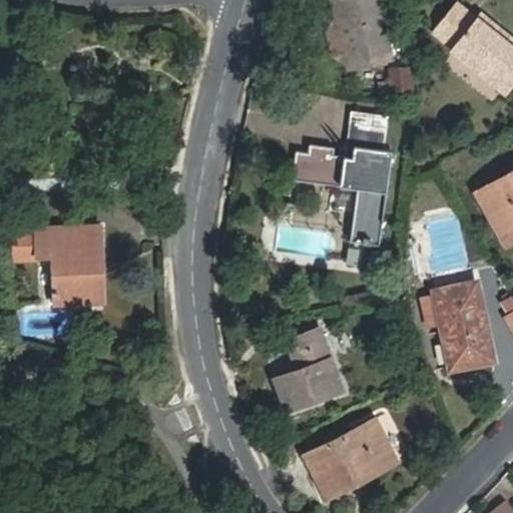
[(380,0),(331,0),(345,52),(348,67),(394,55),(380,0)]
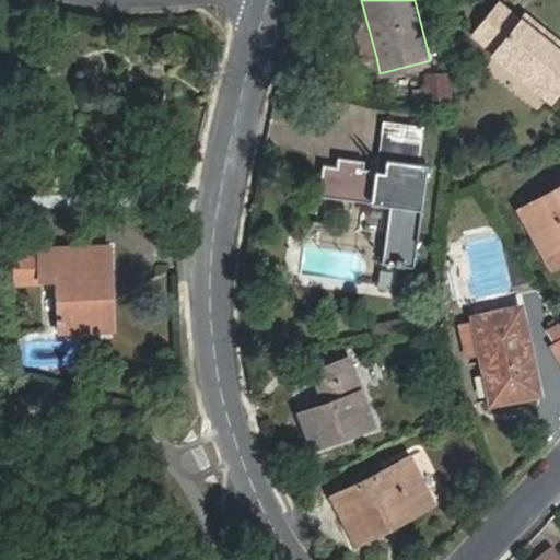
[(475,35),(496,53),(494,54),(551,100),(559,88),(559,41),(526,15),(523,20),(500,3),(475,35)]
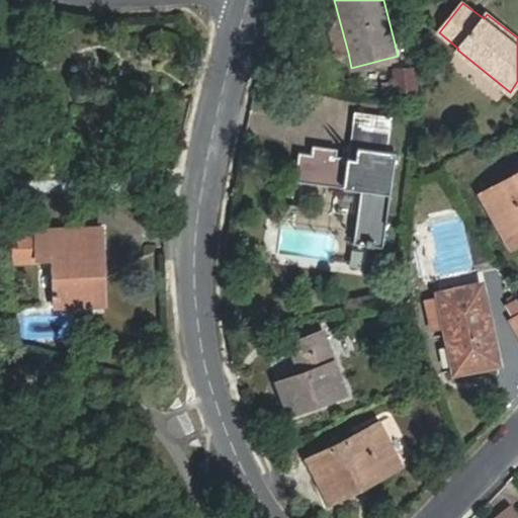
[(397,65),(397,91),(418,91),(418,65),(397,65)]
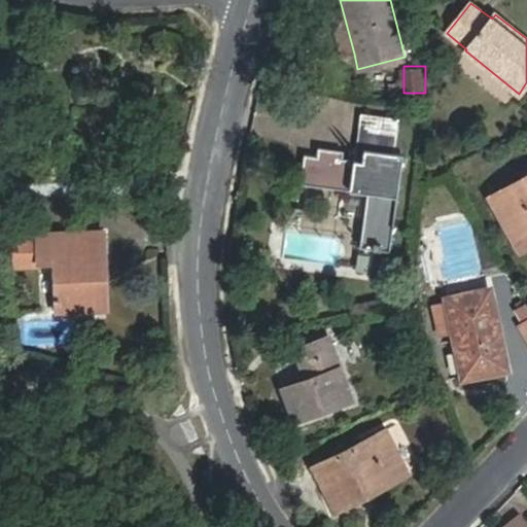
[(355,148),(364,149),(395,153),(399,118),(361,113),(355,148)]
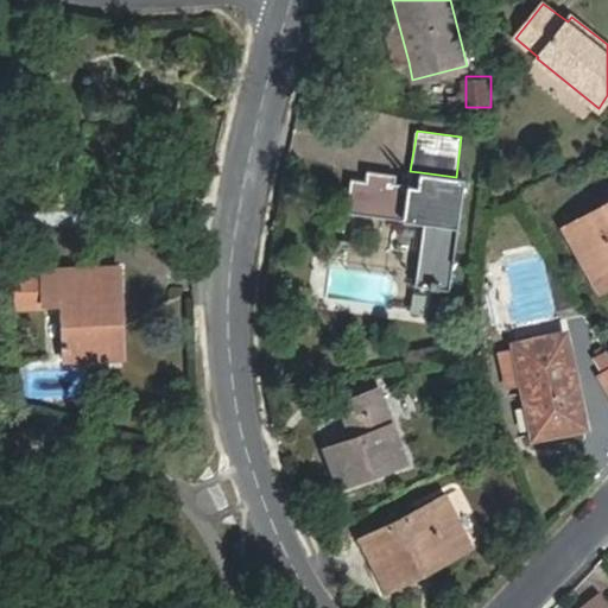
[(450,290),(466,178),(456,177),(420,172),(419,185),(397,183),(398,173),(367,170),(366,181),(350,179),(347,211),(424,222),(416,285),(450,290)]
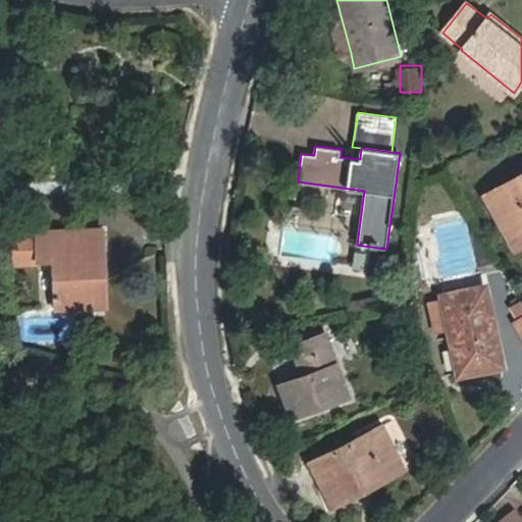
[(521,173),(487,195),(513,240),(521,233),(521,173)]
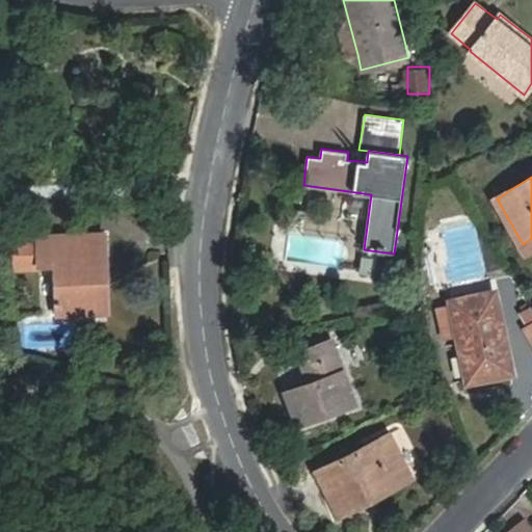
[(26,269),(38,269),(38,266),(55,266),(57,316),(109,314),(106,233),(24,235),(26,269)]
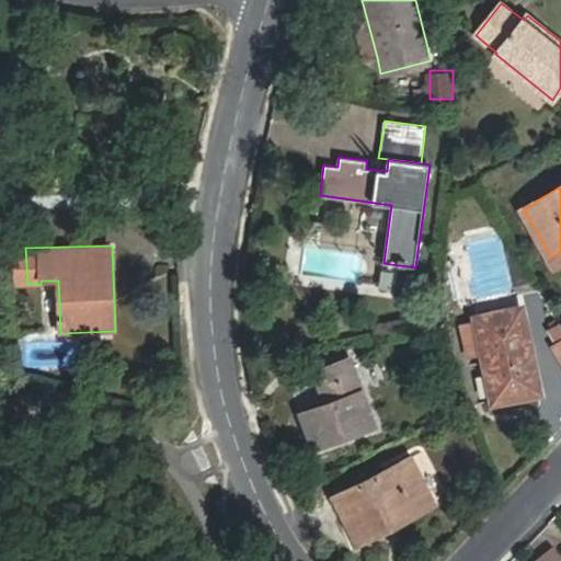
[(15,284),(27,284),(25,248),(14,249),(15,284)]
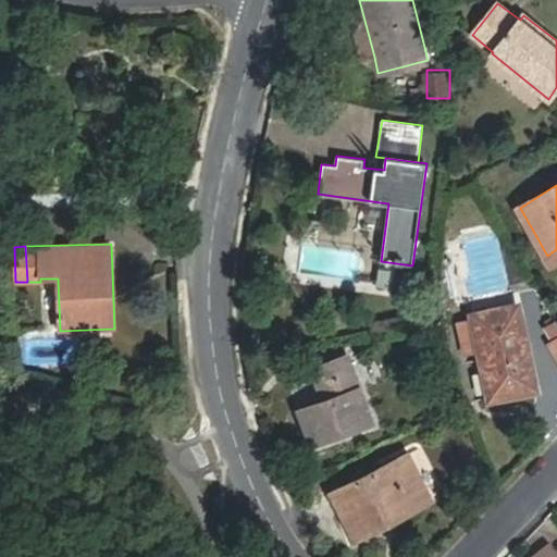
[(518,305),(471,314),(490,401),(537,391),(518,305)]
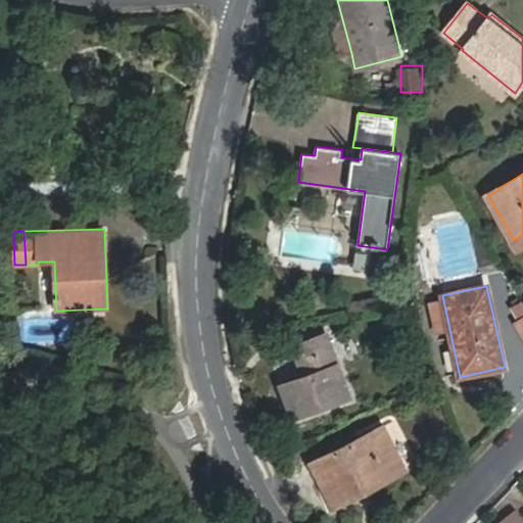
[(279,385),(292,418),(350,397),(327,334),(292,347),(302,377),(279,385)]
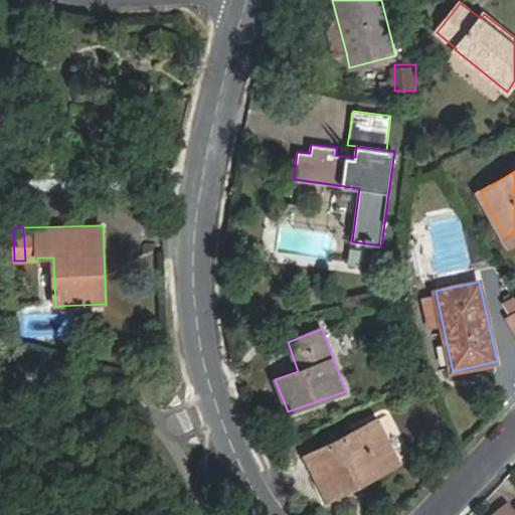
[(375,421),(306,458),(328,500),(359,484),(356,479),(394,460),(375,421)]
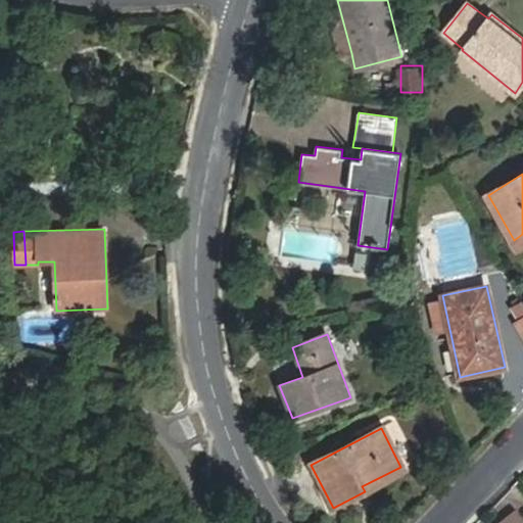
[(522,522),(522,519),(516,510),(501,522),(502,522),(522,522)]
